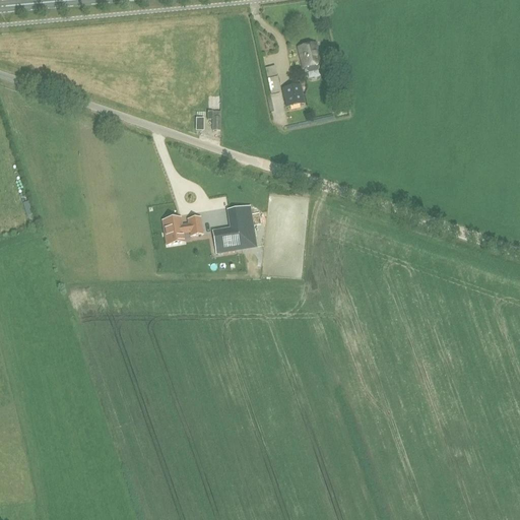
[(298,48),(303,69),(320,66),(316,45),(298,48)]
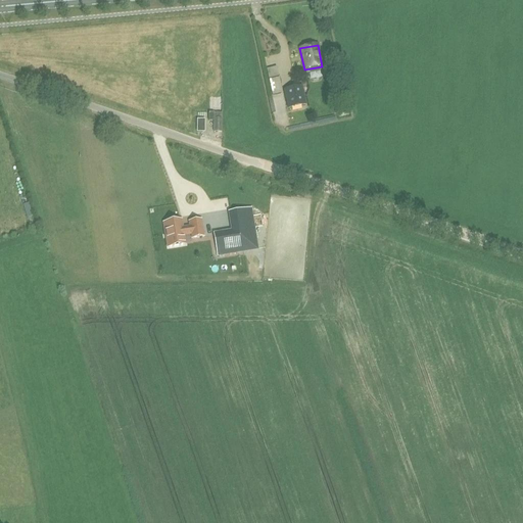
[(283,94),(280,80),(270,82),(273,96),(283,94)]
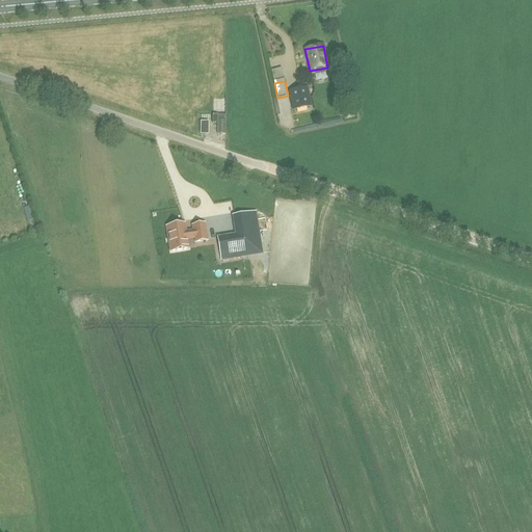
[(289,91),(293,111),(311,107),(308,88),(289,91)]
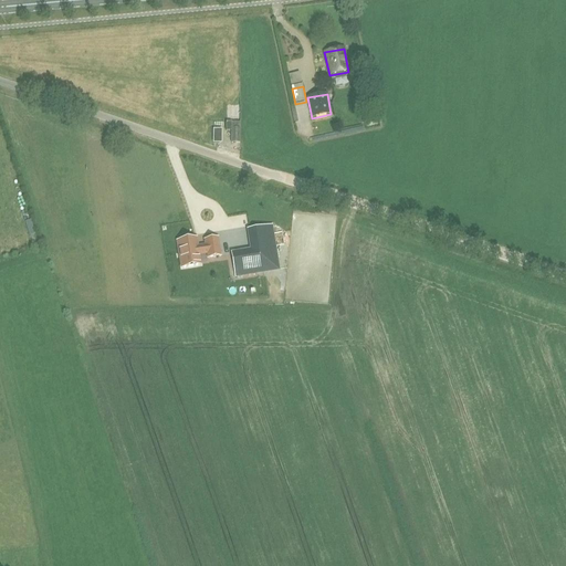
[(240,144),(240,128),(231,128),(231,144),(240,144)]
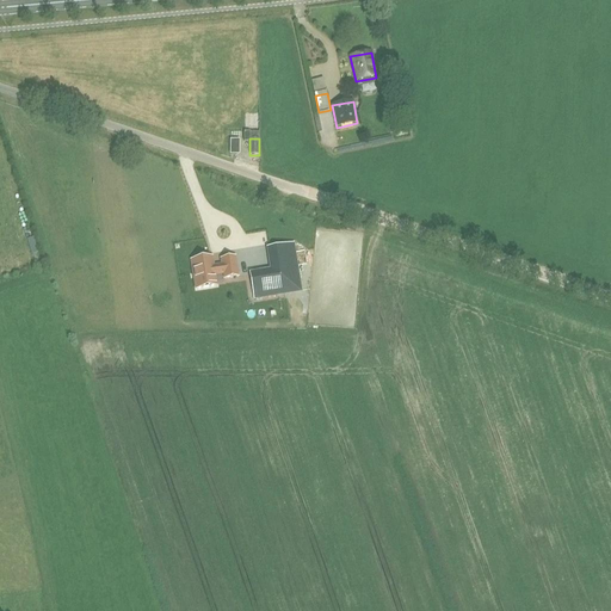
[(301,291),(292,245),(269,248),(273,272),(275,284),(252,288),(254,300),(301,291)]
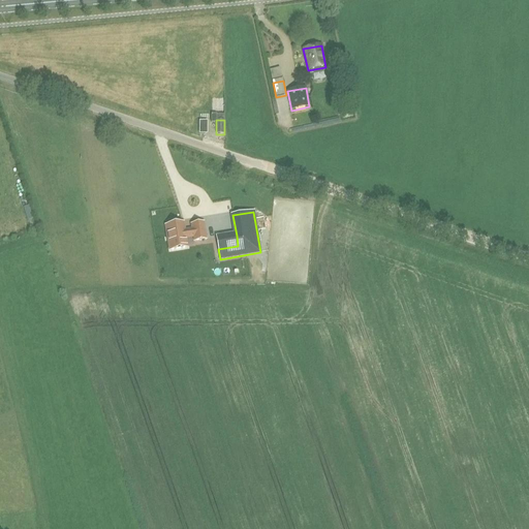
[(211,241),(209,224),(197,226),(198,230),(190,232),(189,224),(172,226),(176,251),(192,248),(191,240),(199,238),(199,242),(211,241)]
